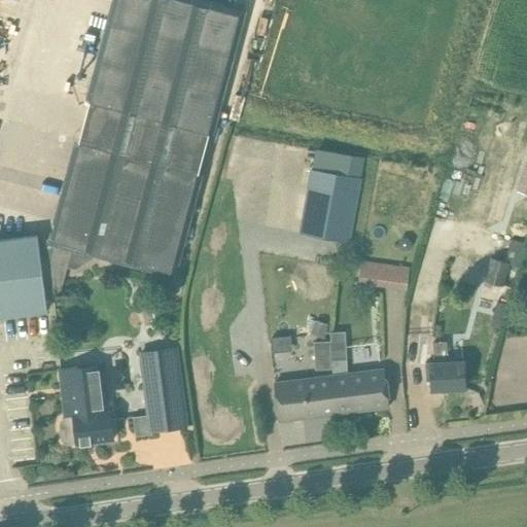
[(111,0),(85,100),(75,139),(203,174),(214,134),(247,10),(209,0),(111,0)]
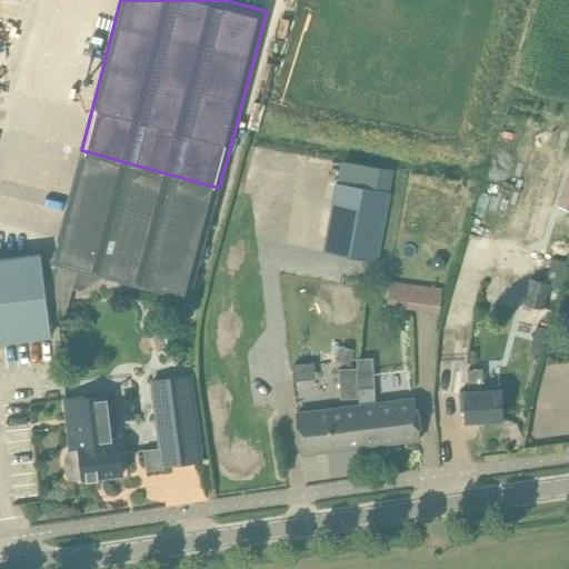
[(0,341),(51,336),(49,316),(58,316),(65,316),(72,287),(77,270),(101,276),(190,300),(219,188),(81,150),(58,236),(52,257),(51,262),(50,262),(57,265),(53,278),(53,280),(45,281),(41,253),(0,259),(0,341)]
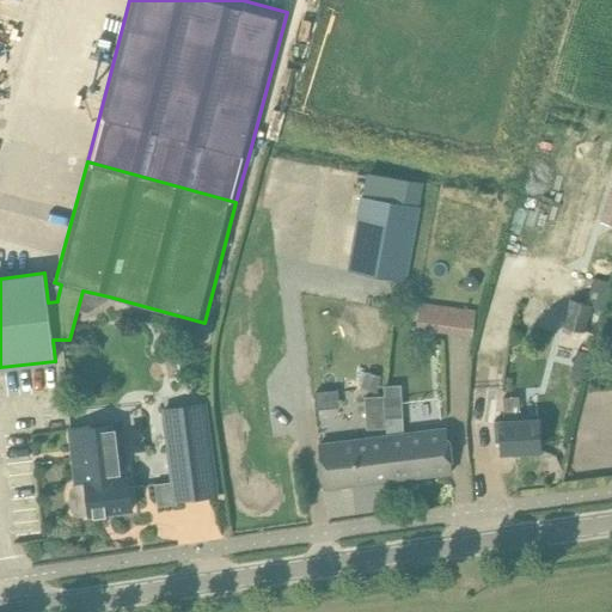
[(611,226),(611,185),(599,222),(611,226)]
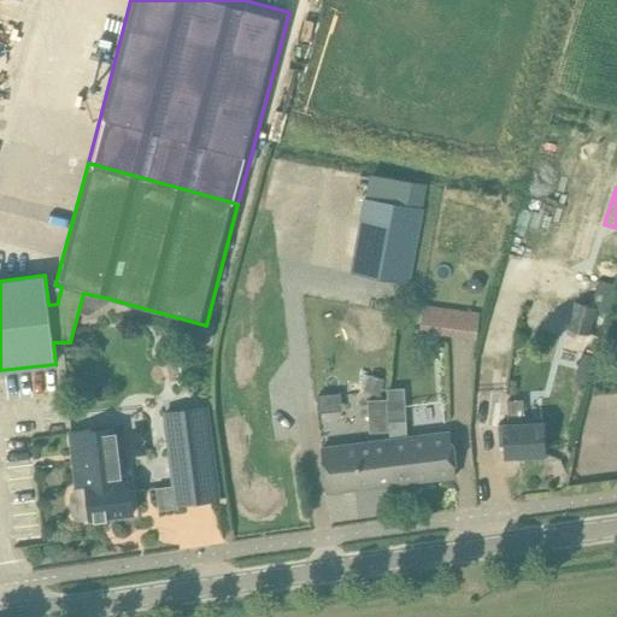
[(365,198),(352,274),(409,283),(423,209),(365,198)]
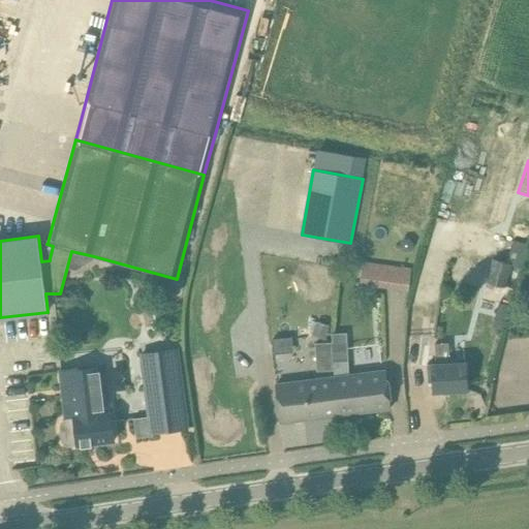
[(486,282),(510,289),(517,267),(522,268),(528,247),(511,241),(503,261),(493,258),(486,282)]
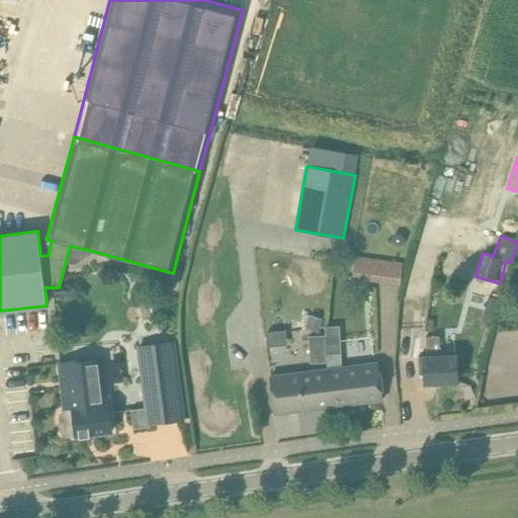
[(352,278),(375,282),(378,260),(355,256),(352,278)]
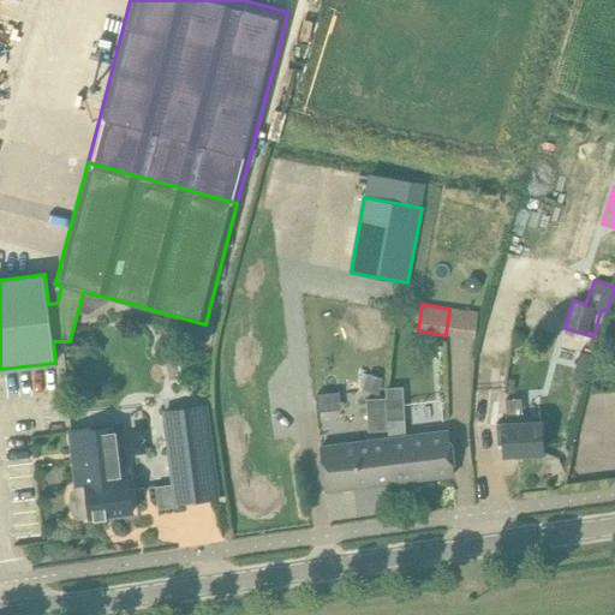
[(580,352),(573,381),(584,384),(591,356),(580,352)]
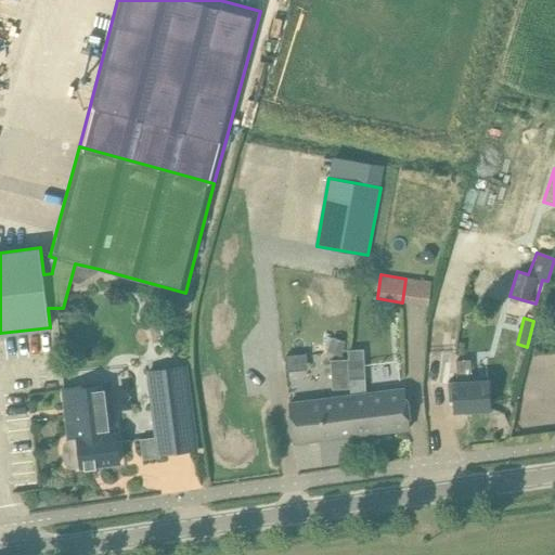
[(453,382),(455,320),(439,319),(437,382),(453,382)]
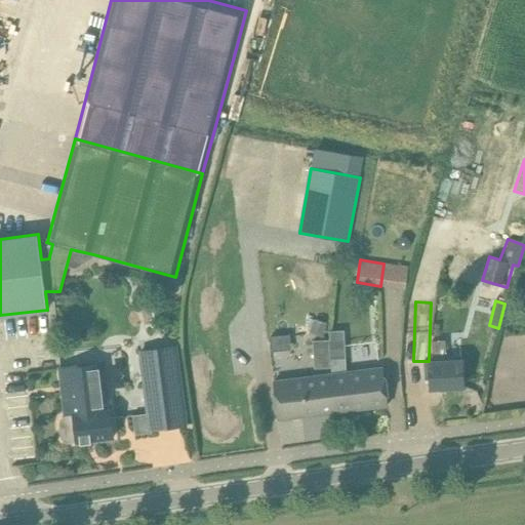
[(310,331),(323,335),(327,322),(314,318),(310,331)]
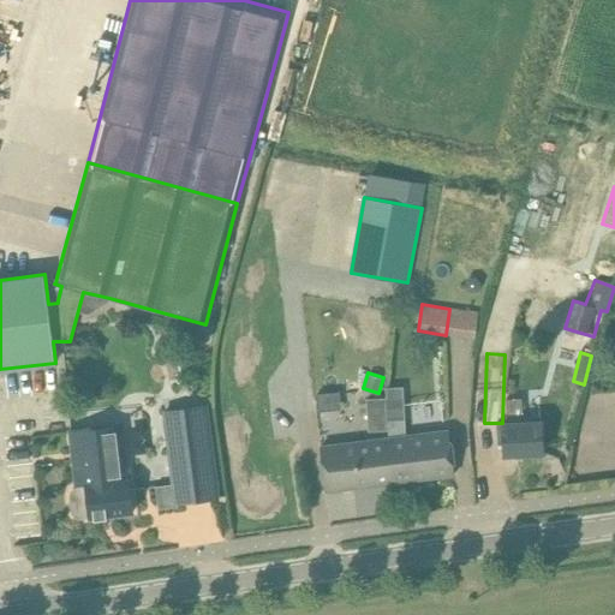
[(392,396),(372,396),(372,424),(411,423),(410,386),(392,386),(392,396)]
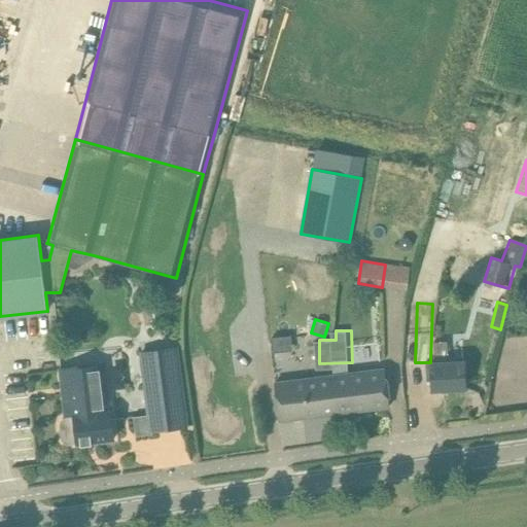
[(431,363),(425,363),(426,381),(432,381),(432,389),(465,388),(464,367),(463,361),(448,362),(447,342),(433,342),(434,362),(431,363)]
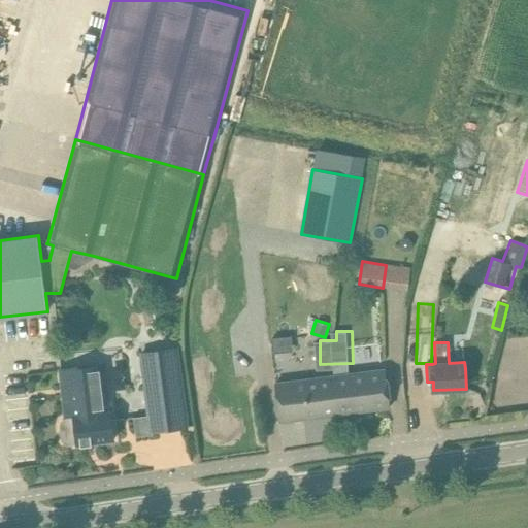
[(140,354),(149,416),(133,418),(136,437),(153,434),(153,432),(187,427),(176,349),(140,354)]
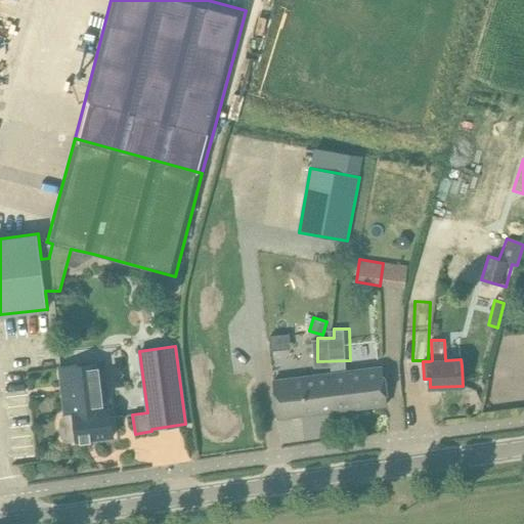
[(61,418),(60,423),(61,436),(64,440),(68,441),(77,440),(77,441),(114,436),(111,416),(110,407),(108,407),(106,389),(103,365),(101,365),(88,367),(88,364),(60,367),(64,400),(72,399),(74,415),(67,416),(66,416),(61,418)]
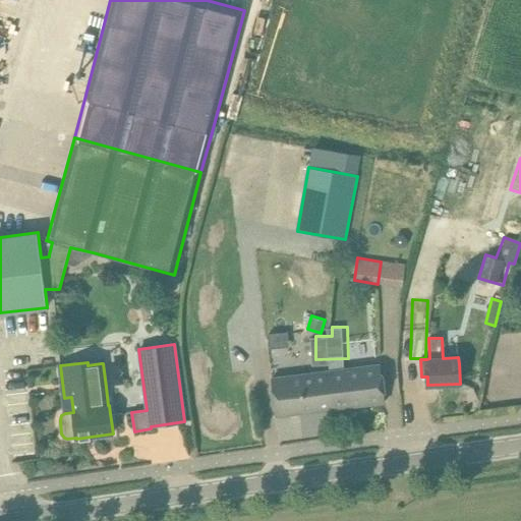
[(381,365),(330,371),(335,408),(385,402),(381,365)]
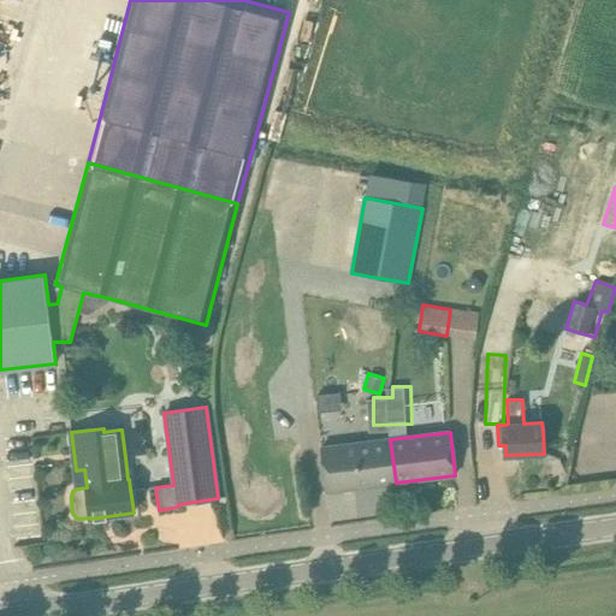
[(396,483),(390,439),(321,448),(326,491),(396,483)]
